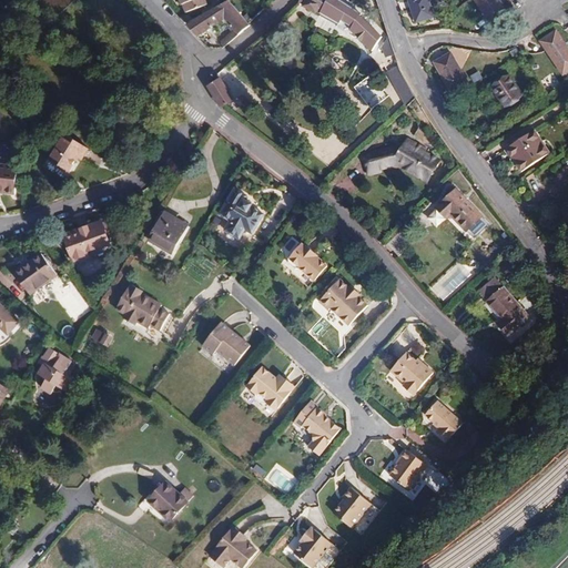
[(180,0),(182,4),(183,4),(188,13),(208,6),(204,0),(180,0)]
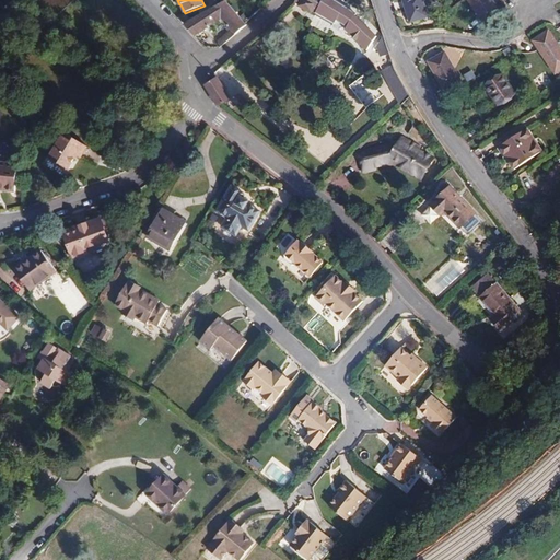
[(333,0),(296,0),(295,3),(335,24),(337,21),(348,27),(346,31),(368,51),(377,37),(356,15),(356,14),(333,0)]
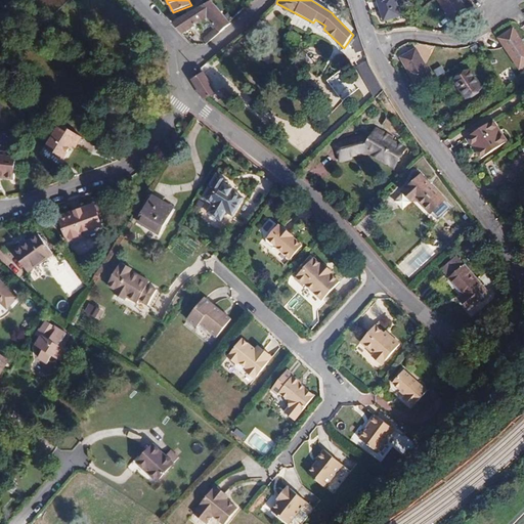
[(377,0),(384,22),(400,16),(395,0),(377,0)]
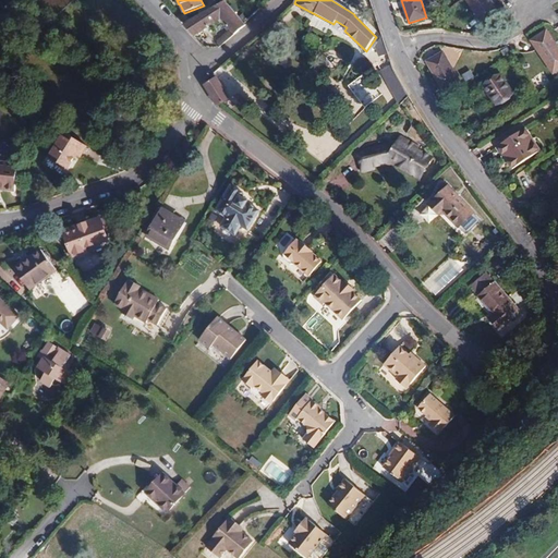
[(499,15),(488,0),(466,0),(484,25),(499,15)]
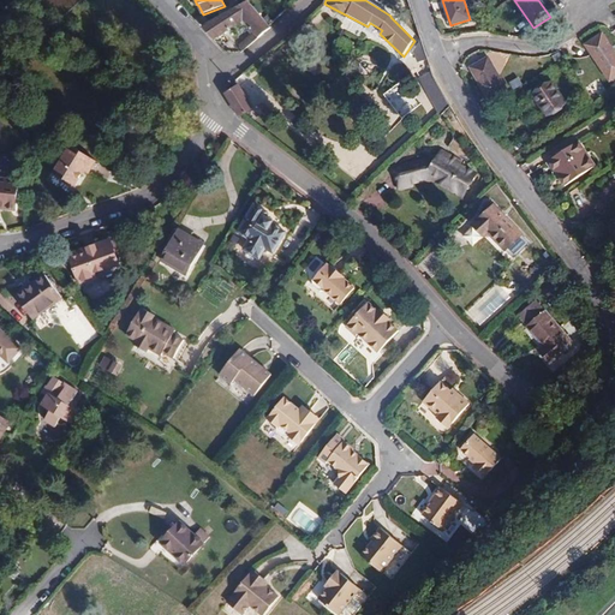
[(248,1),(203,27),(215,40),(227,31),(244,22),(252,33),(258,37),(272,28),(248,1)]
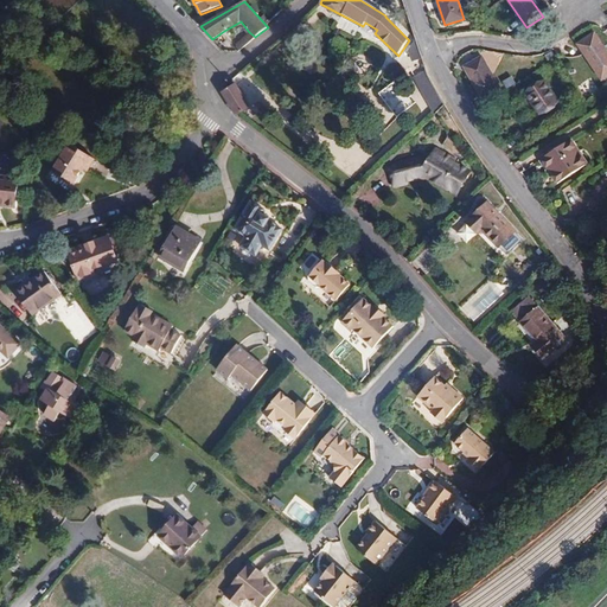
[(238,50),(255,37),(249,32),(235,44),(238,50)]
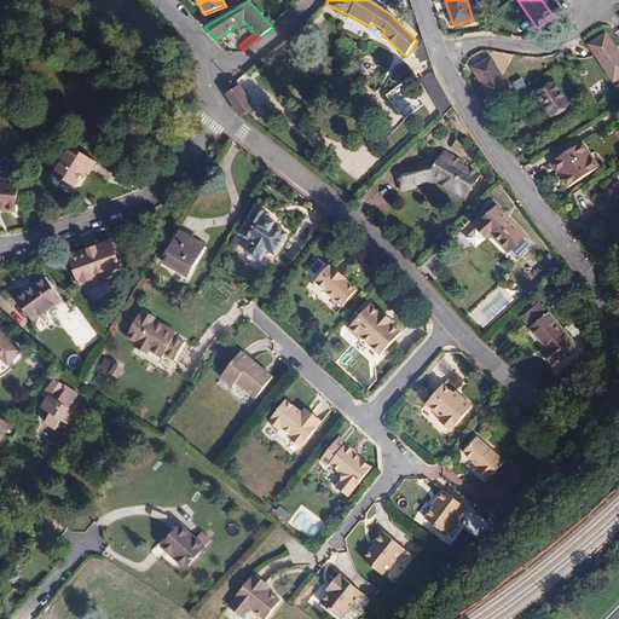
[(589,45),(614,82),(618,77),(618,53),(606,34),(589,45)]
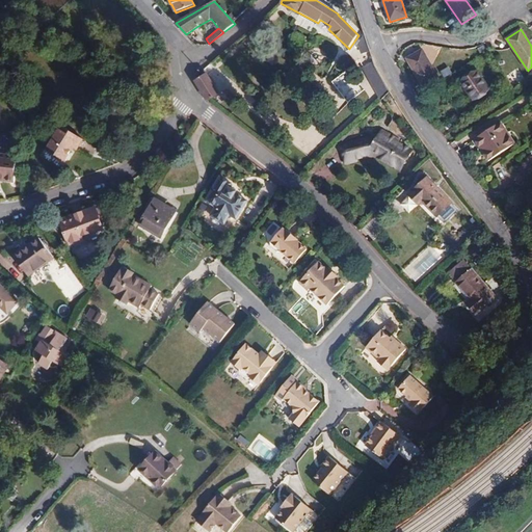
[(407,58),(423,85),(437,77),(422,50),(407,58)]
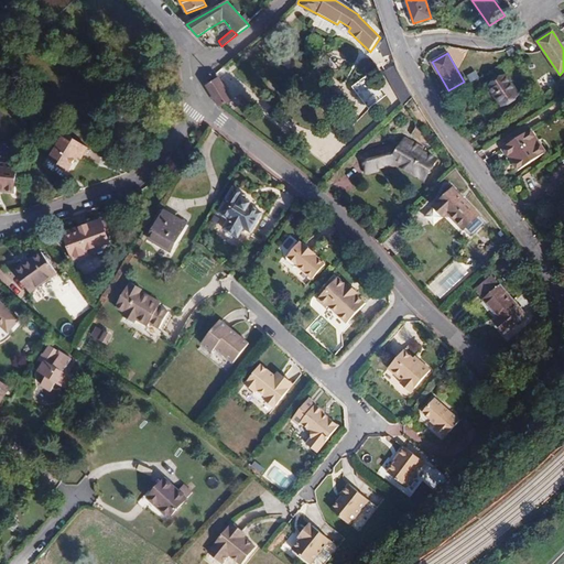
[(384,72),(404,105),(412,96),(398,72),(397,65),(384,72)]
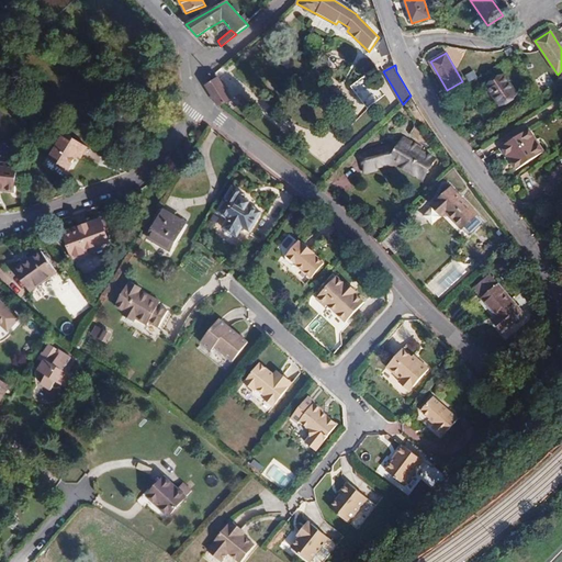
[(475,70),(465,72),(468,82),(478,80),(475,70)]
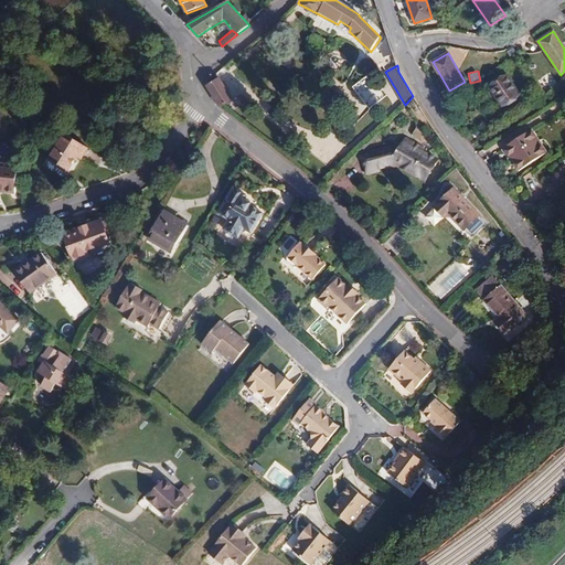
[(351,88),(370,108),(384,95),(365,75),(351,88)]
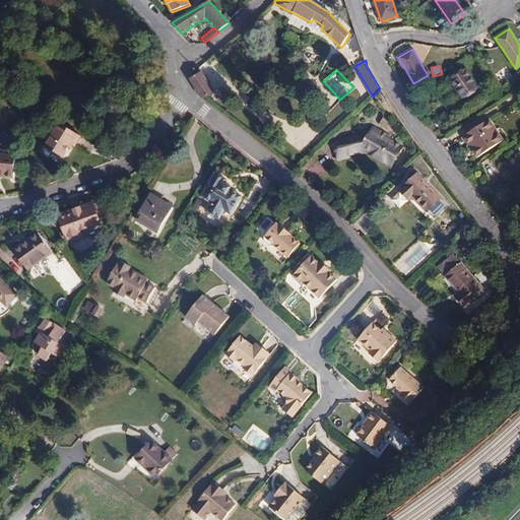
[(455,86),(462,98),(477,87),(466,70),(451,80),(455,86)]
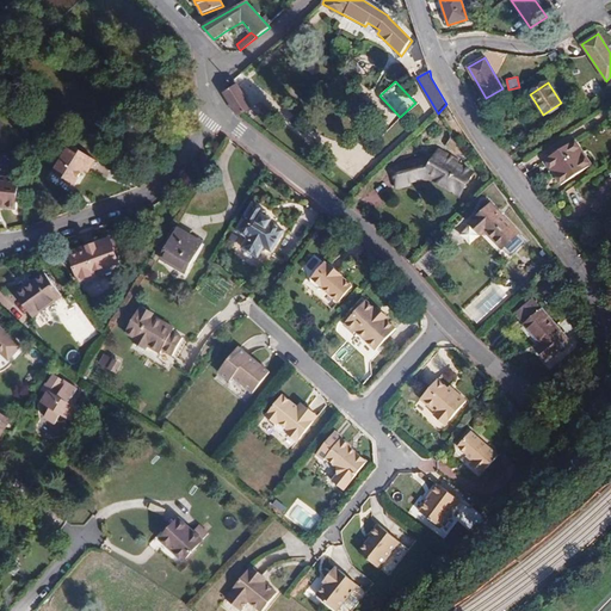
[(224,93),(239,116),(251,109),(238,86),(224,93)]
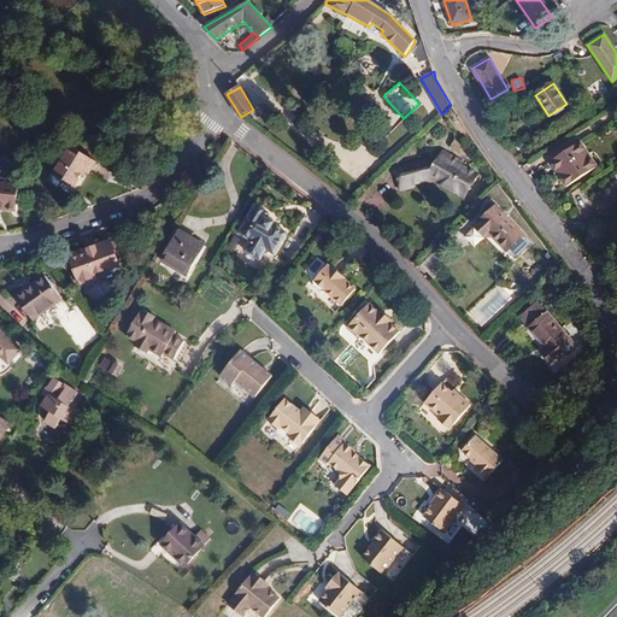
[(563,181),(566,187),(597,166),(580,141),(552,160),(563,176),(560,177),(563,181)]
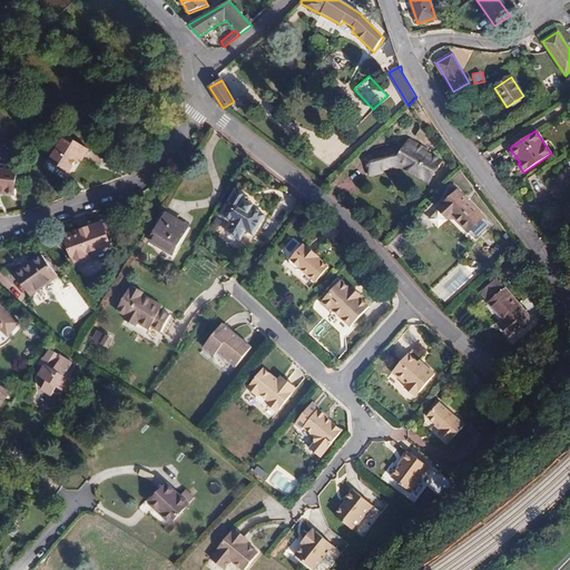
[(51,161),(69,173),(74,166),(78,159),(81,161),(89,149),(67,136),(51,161)]
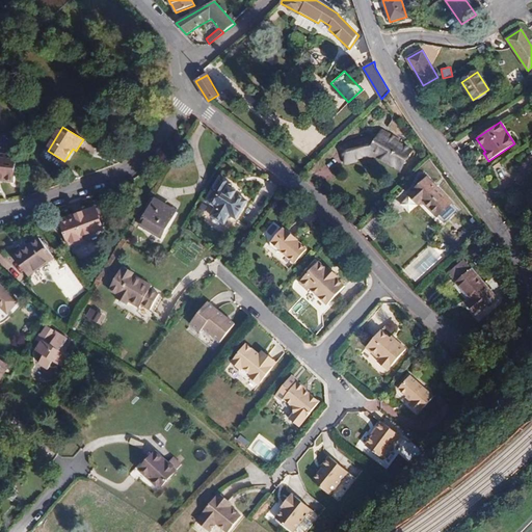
[(374,142),(371,140),(369,140),(368,137),(341,147),(345,161),(362,155),(377,156),(386,161),(399,169),(409,152),(395,143),(397,141),(380,132),(374,142)]
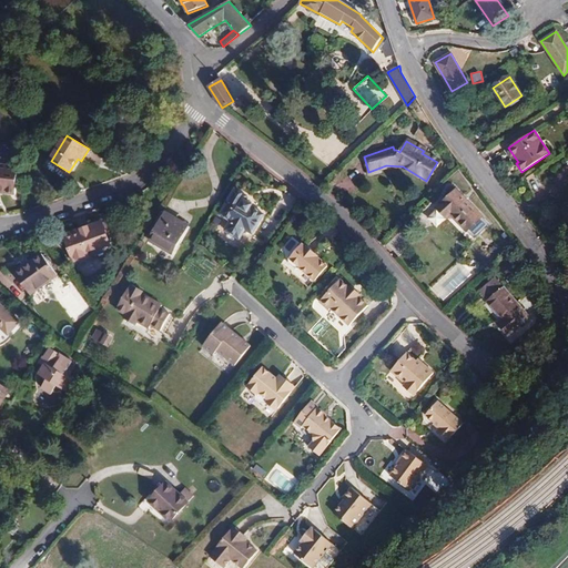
[(0,158),(18,160),(20,148),(0,144),(0,158)]
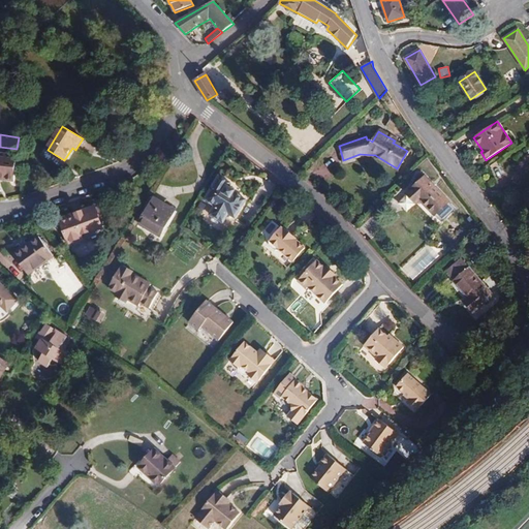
[(471,138),(480,152),(483,151),(473,137),(471,138)]
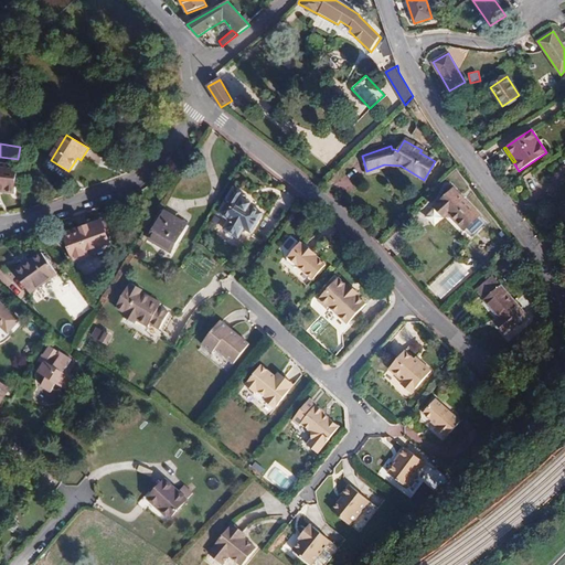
[(87,158),(99,163),(103,157),(89,150),(87,158)]
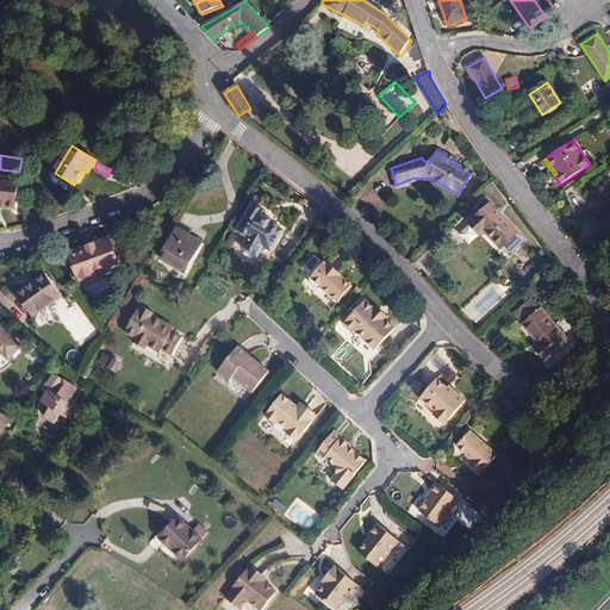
[(0,206),(1,207),(17,209),(19,181),(0,178),(0,206)]
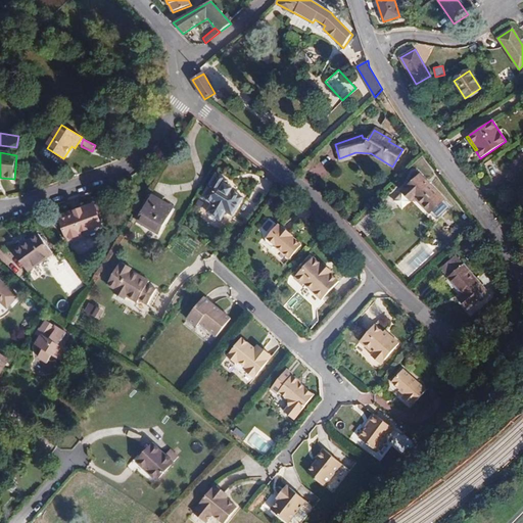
[(227,184),(229,181),(218,174),(203,197),(212,203),(207,211),(221,220),(226,211),(233,216),(243,198),(236,193),(232,191),(233,188),(227,184)]
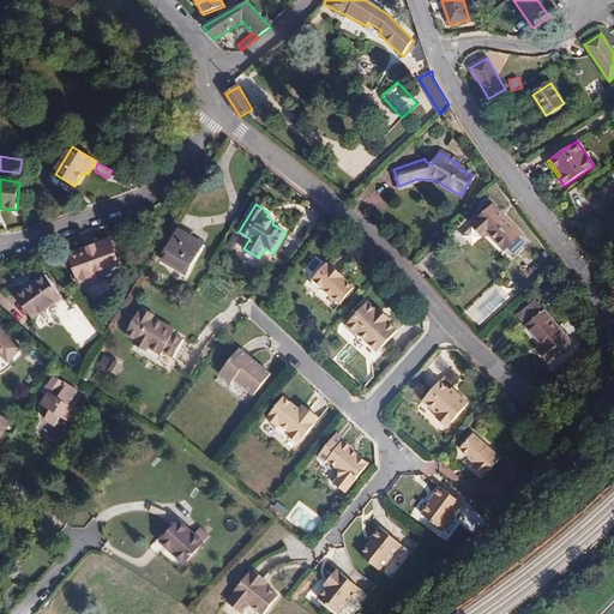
[(509,220),(493,205),(473,226),(479,232),(483,238),(485,236),(486,239),(489,235),(504,250),(500,253),(501,254),(522,234),(509,220)]
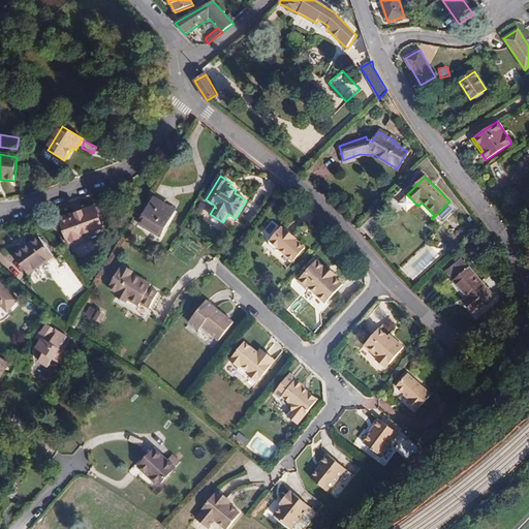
[(139,224),(160,237),(175,213),(161,205),(162,203),(155,198),(139,224)]
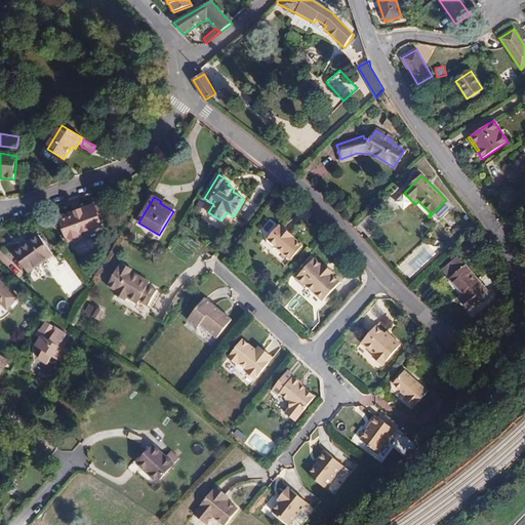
[(82,210),(59,217),(69,242),(83,237),(81,233),(103,226),(95,205),(82,210)]
